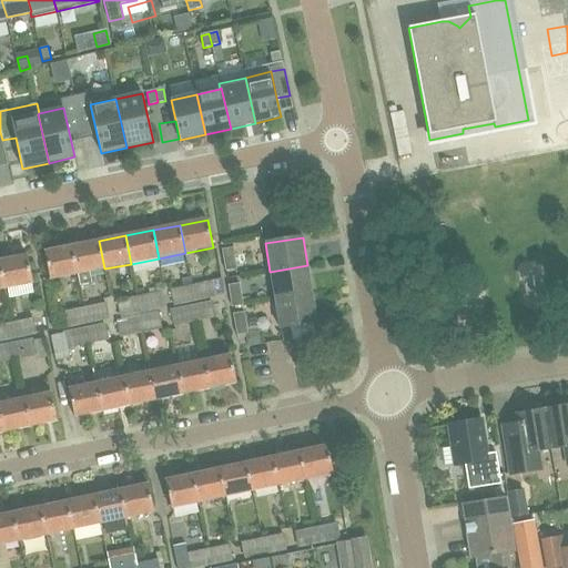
[(99,241),(71,246),(77,274),(80,287),(92,285),(90,272),(104,269),(99,241)]
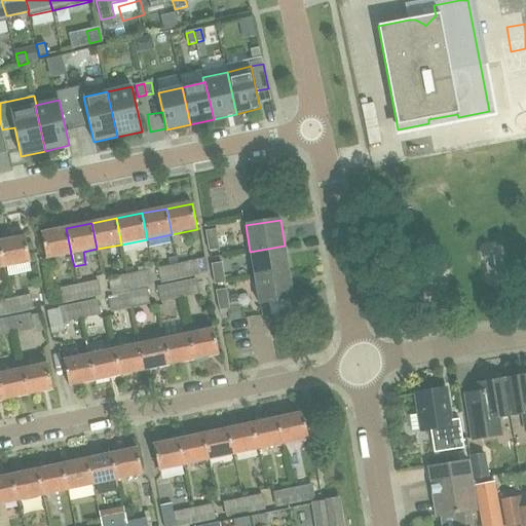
[(66,228),(41,233),(46,259),(71,254),(66,228)]
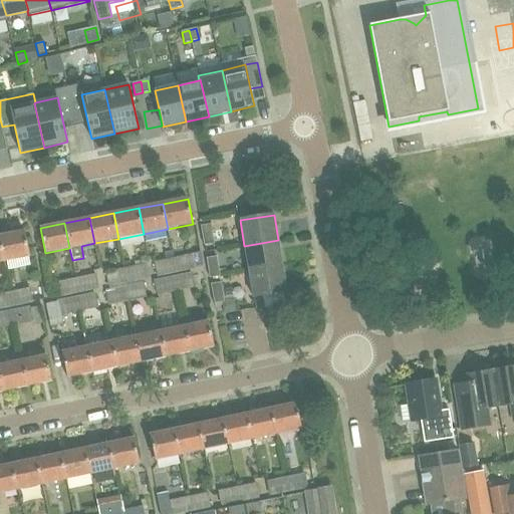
[(215,244),(212,224),(201,226),(204,246),(215,244)]
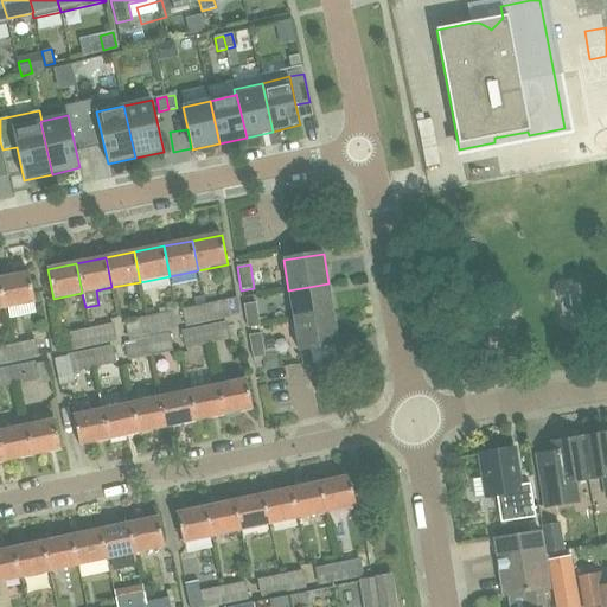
[(30,273),(0,279),(6,308),(36,302),(30,273)]
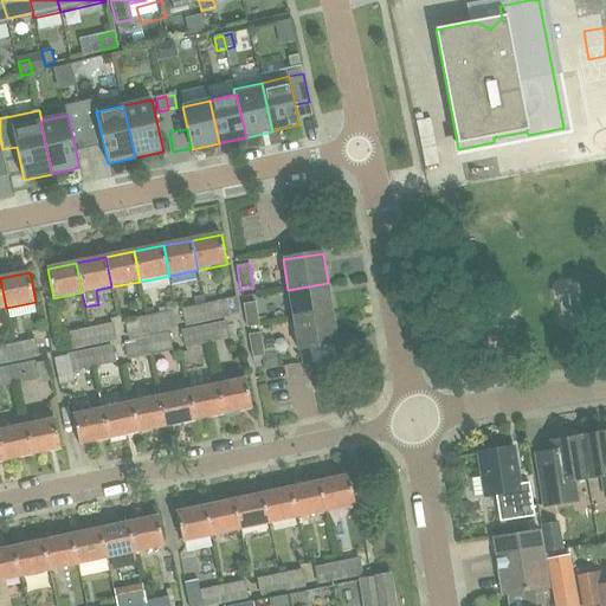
[(334,314),(328,283),(288,290),(294,321),(334,314)]
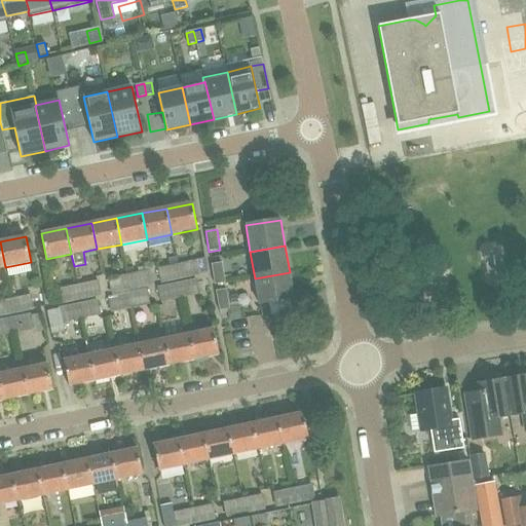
[(178,264),(181,279),(200,275),(197,260),(178,264)]
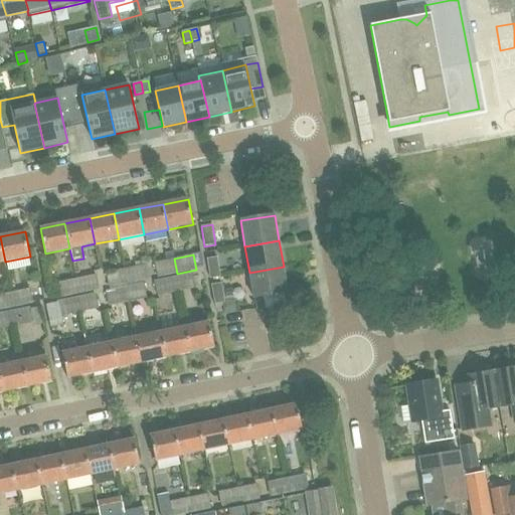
[(217,258),(207,259),(211,279),(221,278),(217,258)]
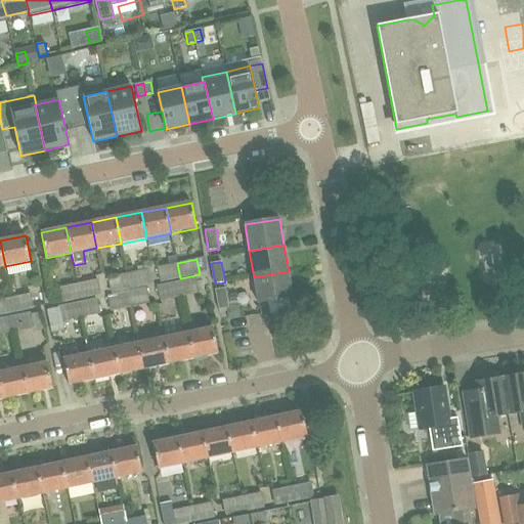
[(160,282),(180,278),(177,263),(157,267),(160,282)]
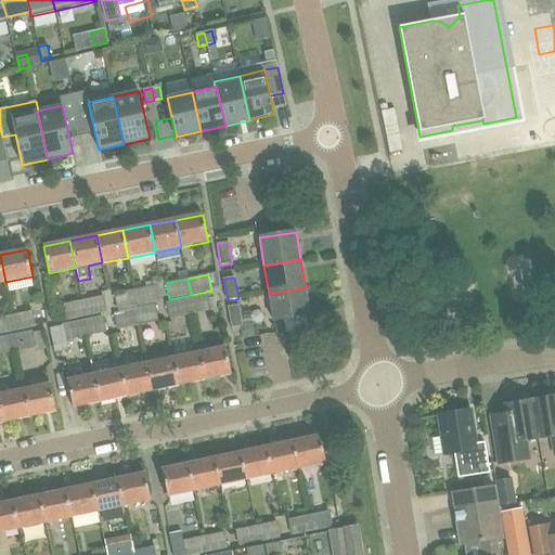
[(134,289),(138,306),(159,301),(156,285),(134,289)]
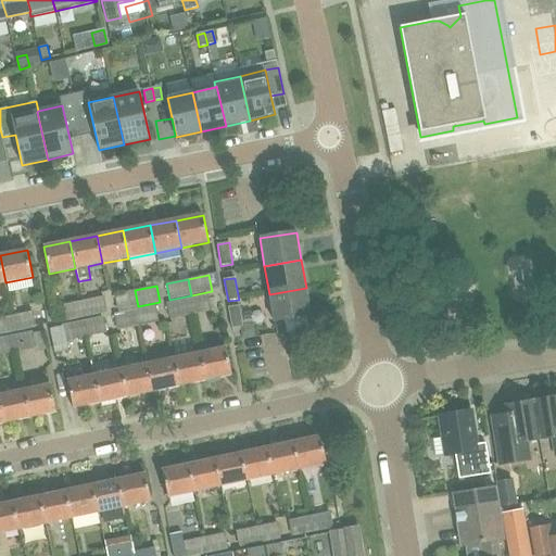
[(274,323),(311,316),(306,288),(269,294),(274,323)]
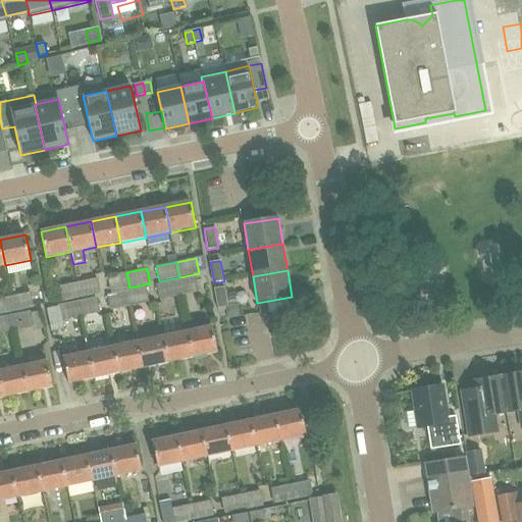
[(129,288),(126,272),(107,276),(110,292),(129,288)]
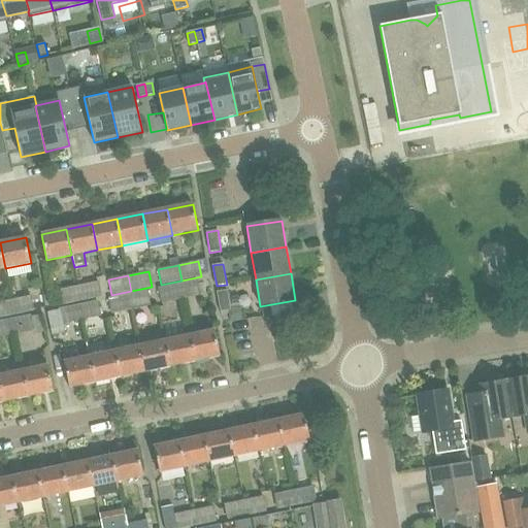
[(178,284),(182,299),(201,296),(198,279),(178,284)]
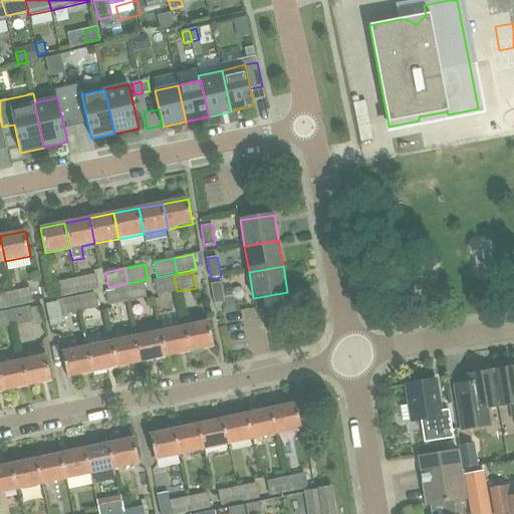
[(76,278),(79,293),(99,289),(96,274),(76,278)]
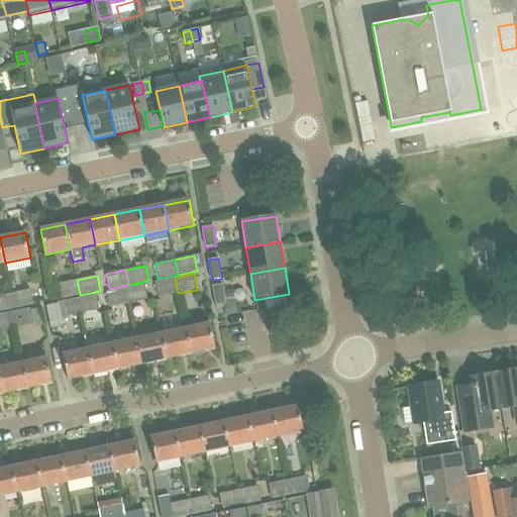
[(178,293),(175,278),(154,282),(158,298),(178,293)]
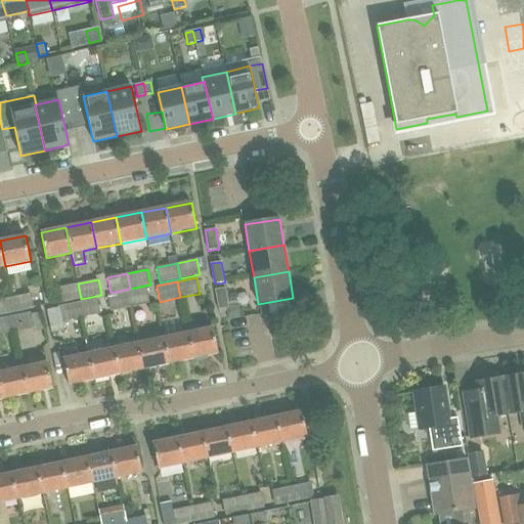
[(81,299),(78,284),(58,288),(61,303),(81,299)]
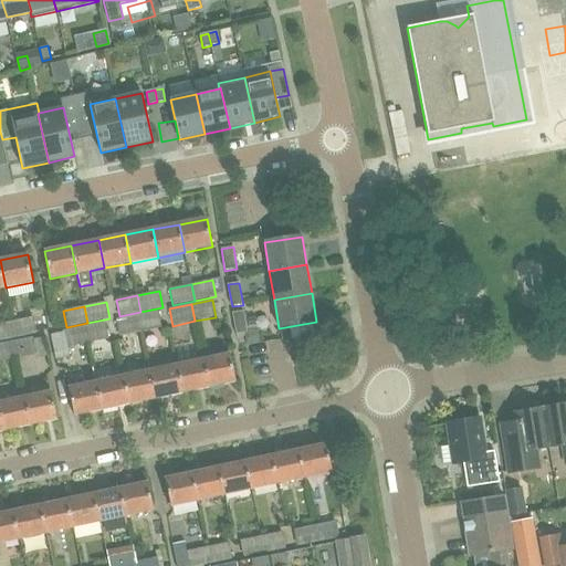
[(244,311),(233,313),(237,335),(248,334),(244,311)]
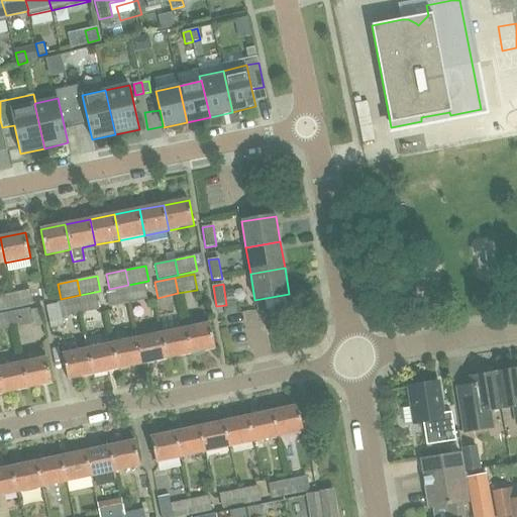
[(125,289),(128,304),(148,300),(144,285),(125,289)]
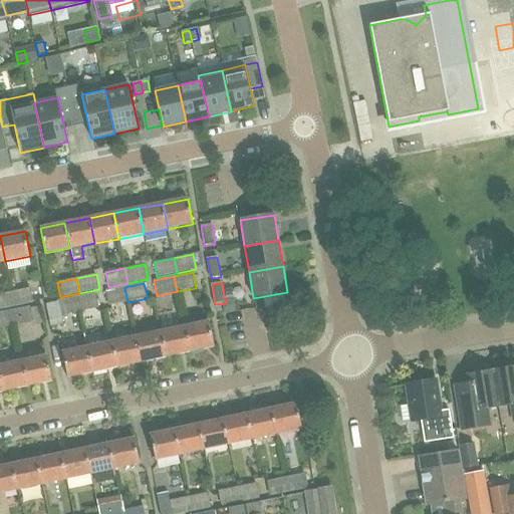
[(127,302),(124,287),(105,291),(108,306),(127,302)]
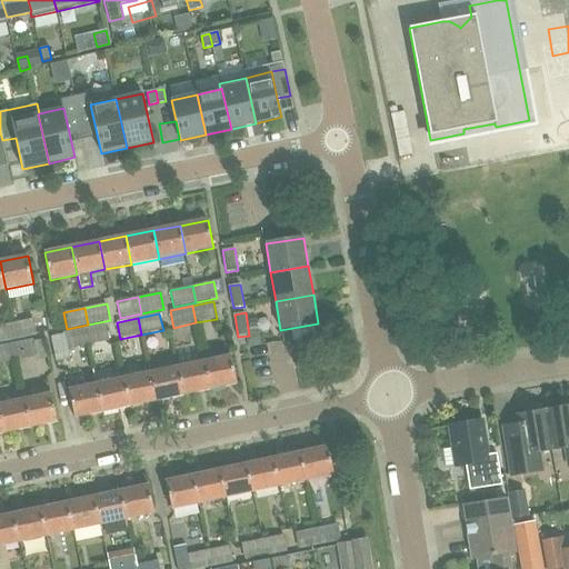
[(13,322),(17,340),(37,336),(33,319),(13,322)]
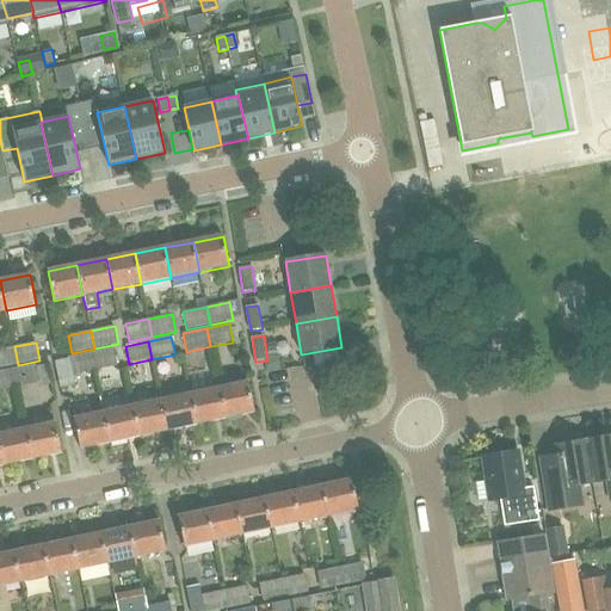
[(0,368),(18,365),(14,346),(0,349),(0,368)]
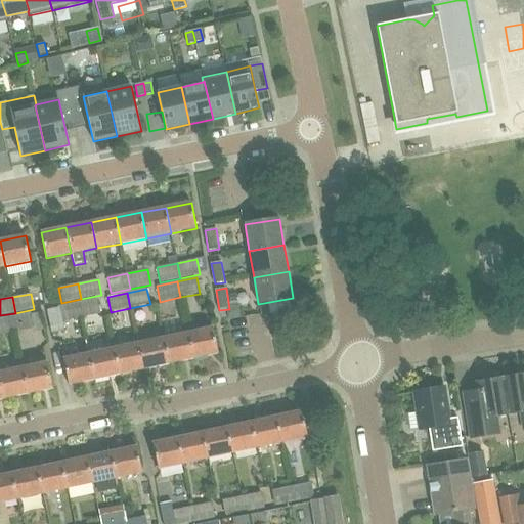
[(97,299),(78,303),(81,318),(100,314),(97,299)]
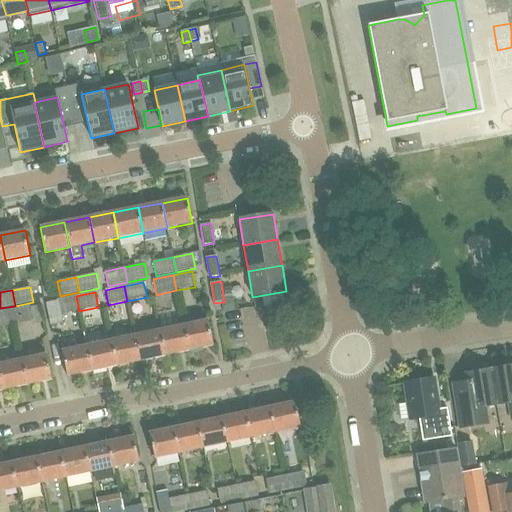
[(79,311),(76,296),(58,299),(61,315),(79,311)]
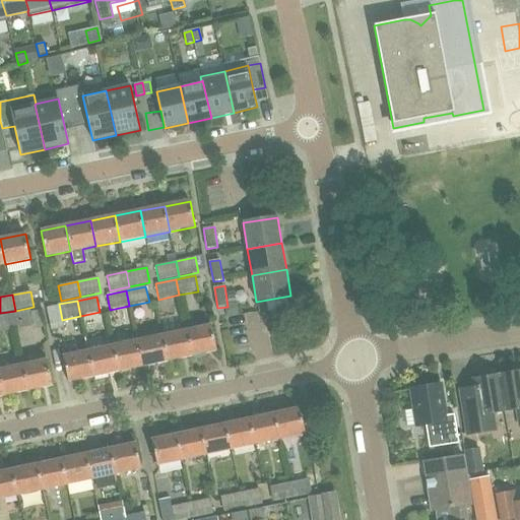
[(30,310),(11,314),(14,329),(34,326),(30,310)]
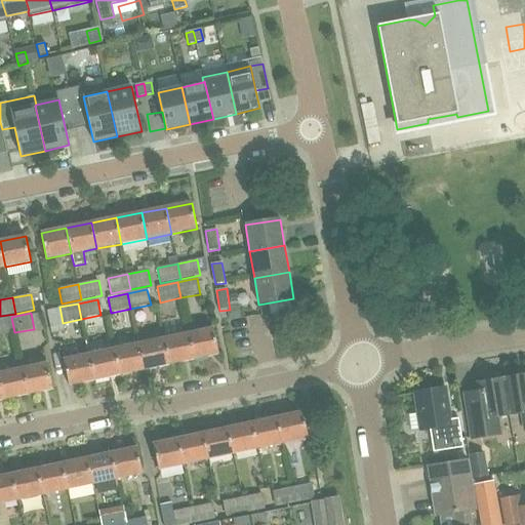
[(0,335),(14,332),(11,317),(0,319),(0,335)]
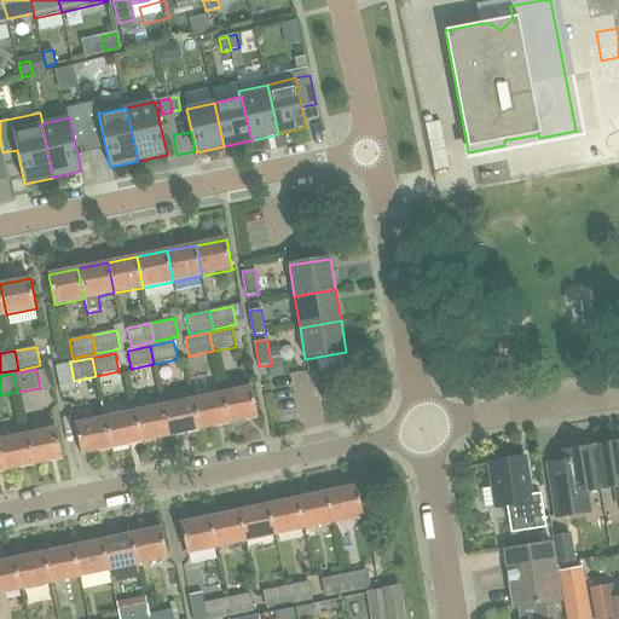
[(258,417),(252,387),(221,394),(229,424),(258,417)]
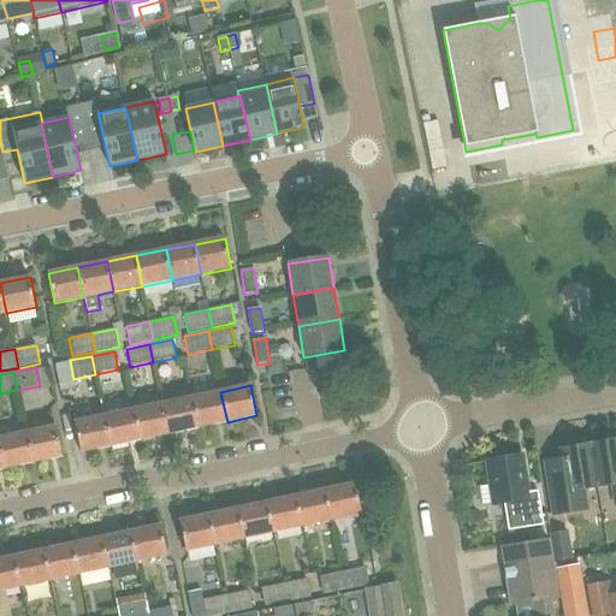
[(197,428),(227,422),(220,392),(191,398),(197,428)]
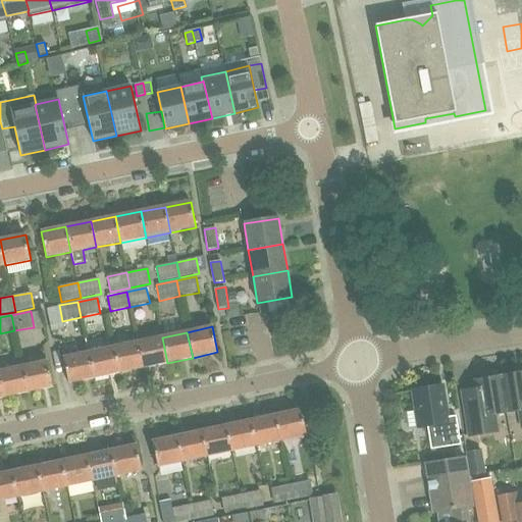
[(143,368),(167,363),(162,337),(138,343),(143,368)]
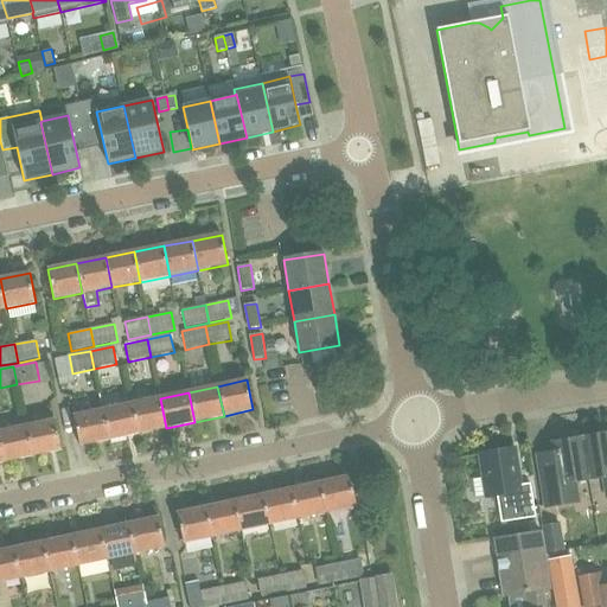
[(138,434),(166,428),(160,398),(131,404),(138,434)]
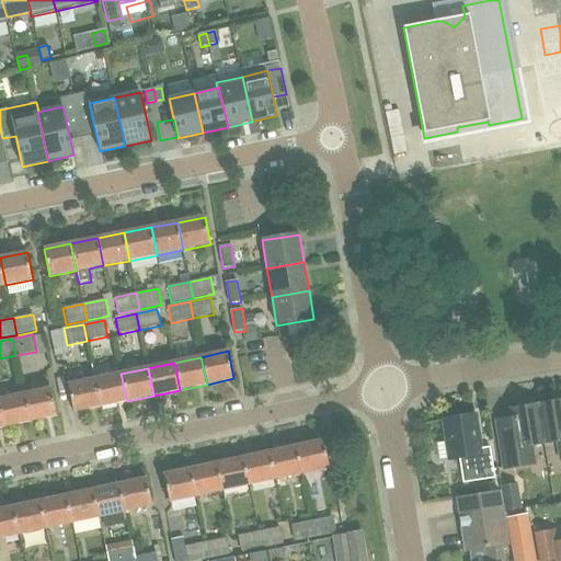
[(94,379),(100,407),(127,401),(121,374),(94,379)]
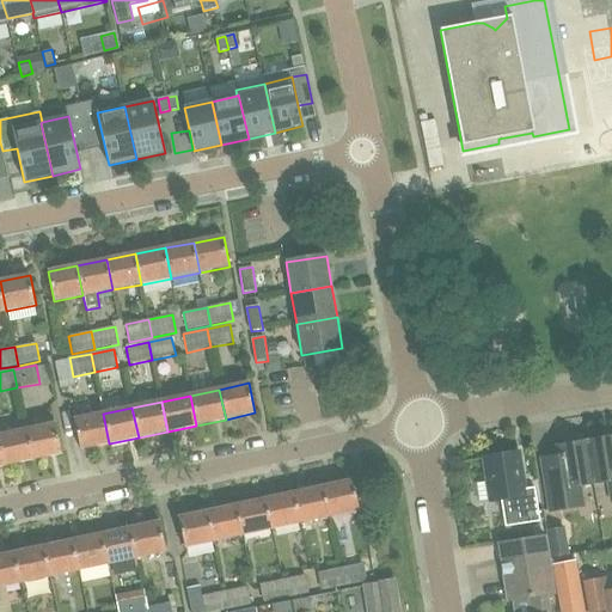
[(80,450),(109,444),(103,414),(73,420),(80,450)]
